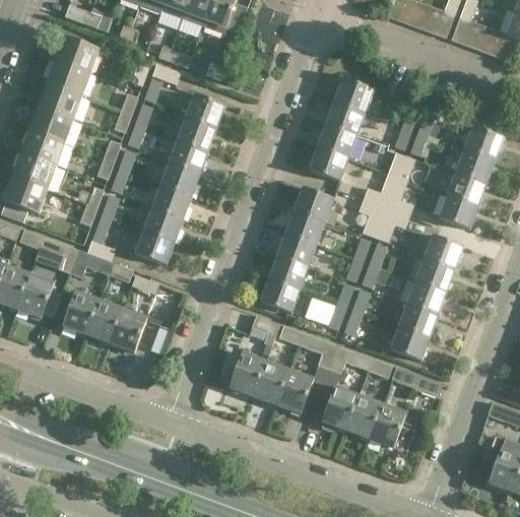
[(142,0),(140,6),(160,14),(161,10),(166,0),(142,0)]
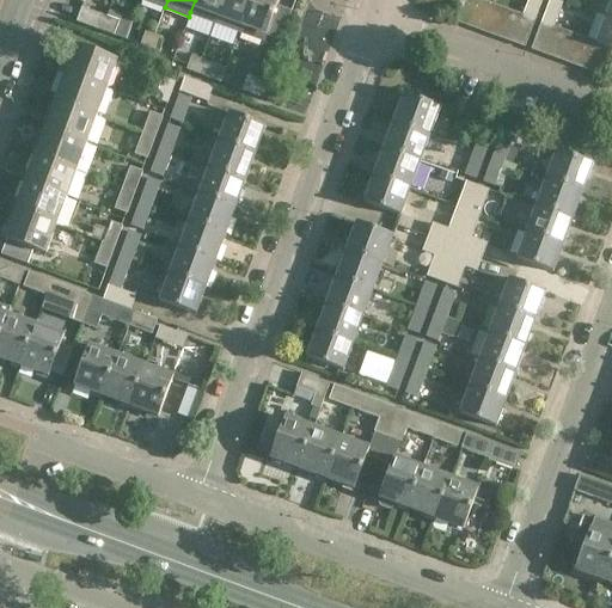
[(195,0),(190,12),(214,20),(221,0),(195,0)]
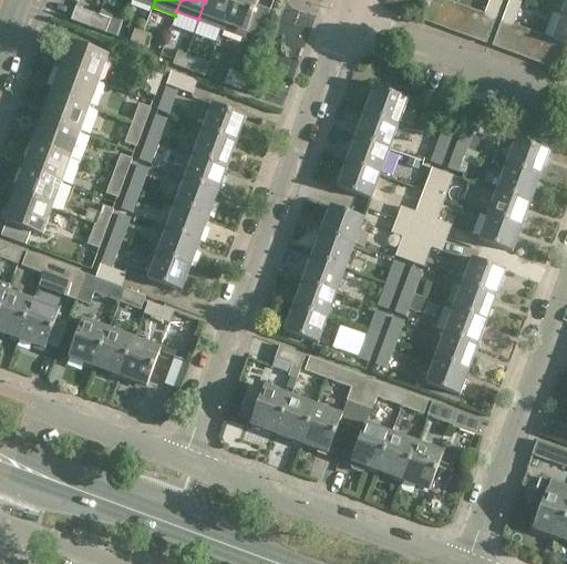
[(222,28),(230,0),(205,0),(198,19),(222,28)]
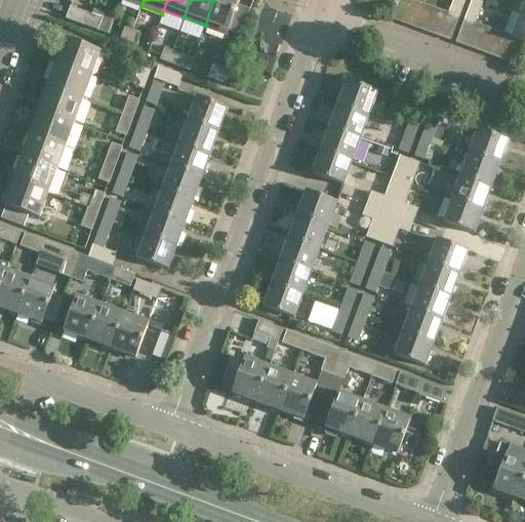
[(226,33),(228,28),(238,0),(213,0),(205,26),(226,33)]
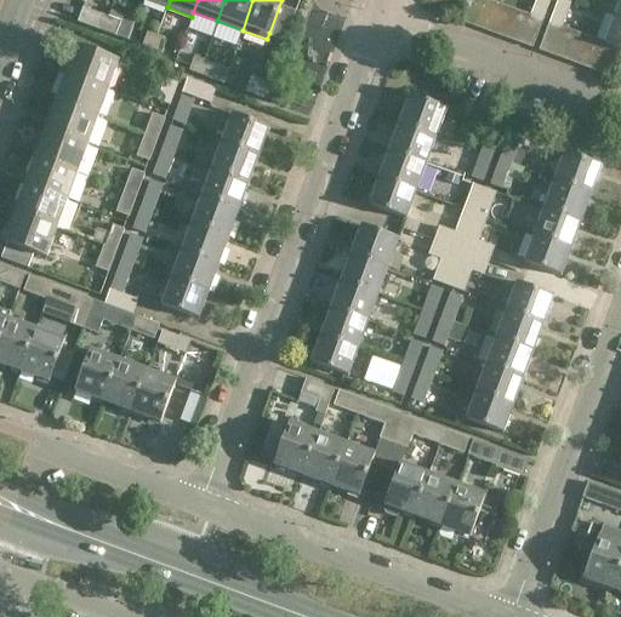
[(471,0),(463,20),(477,24),(486,0),(471,0)]
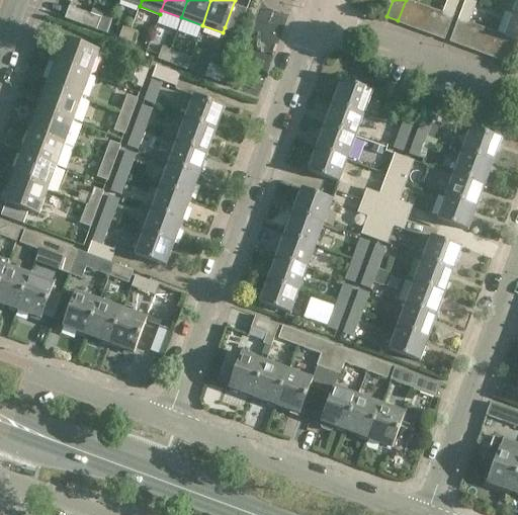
[(406,0),(398,20),(409,24),(418,2),(413,0),(406,0)]
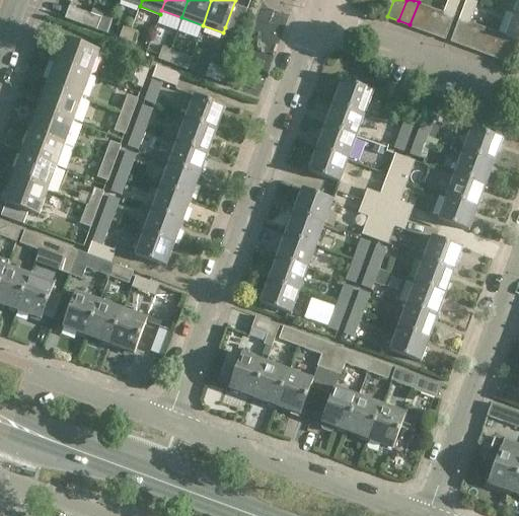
[(447,0),(443,11),(453,14),(458,0),(447,0)]
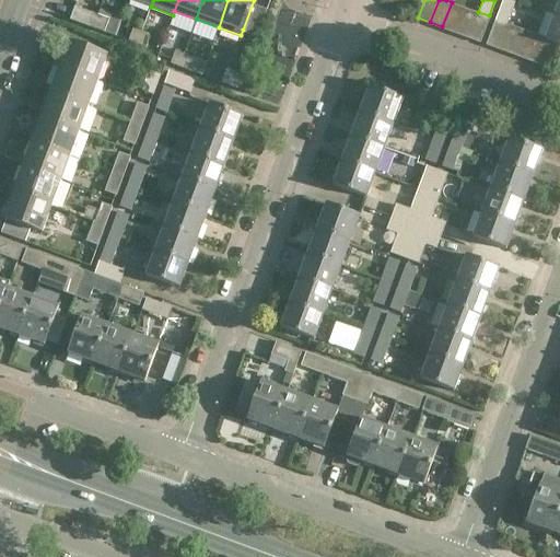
[(502,0),(496,18),(505,22),(514,0),(502,0)]
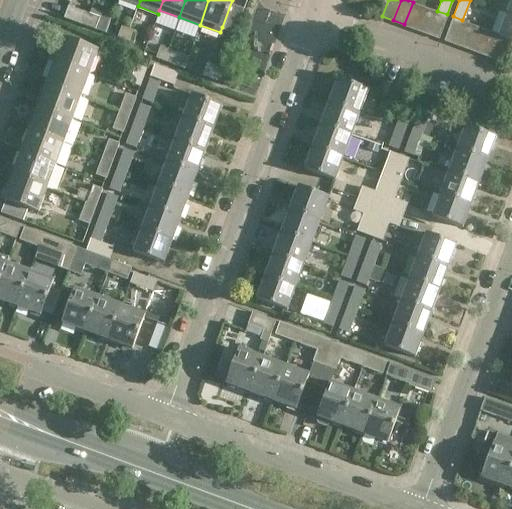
[(413,2),(404,24),(416,28),(424,6),(413,2)]
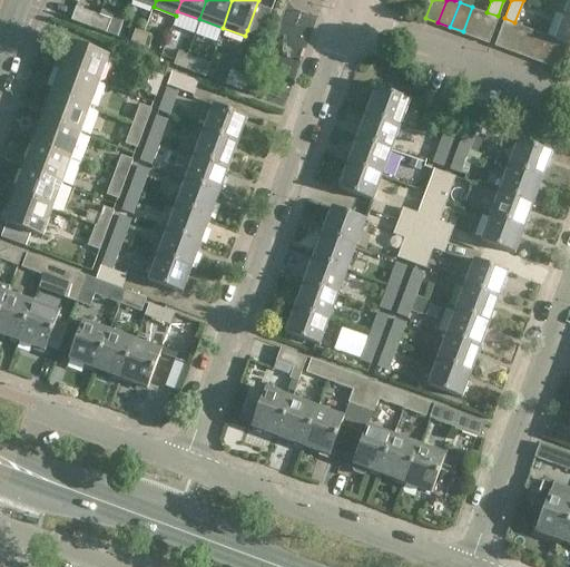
[(97,28),(102,15),(76,5),(70,18),(97,28)]
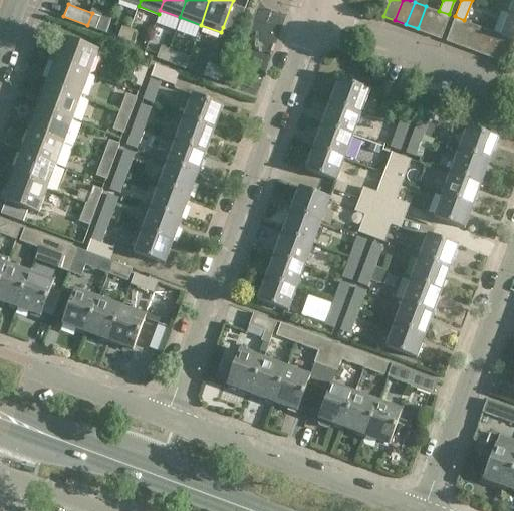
[(426,6),(418,28),(429,32),(437,10),(426,6)]
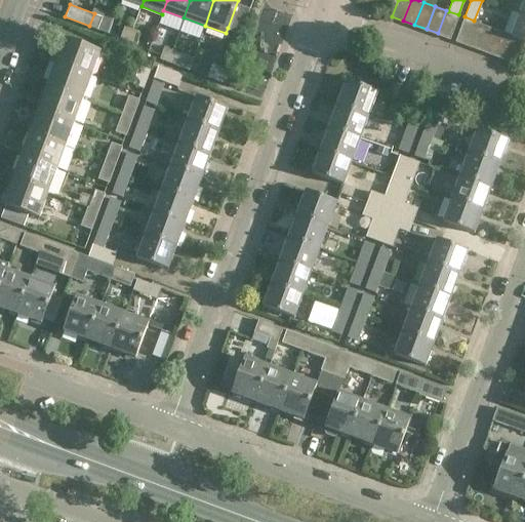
[(458,14),(448,11),(446,10),(438,33),(450,38),(458,14)]
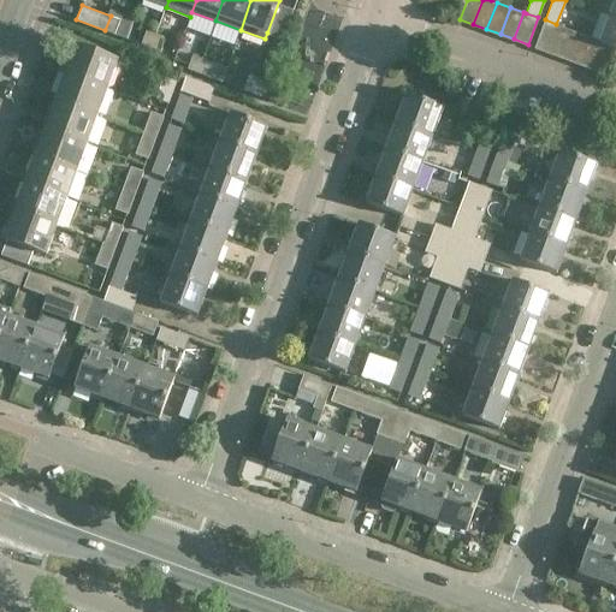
[(600,40),(612,45),(612,46),(615,46),(615,16),(610,13),(600,40)]
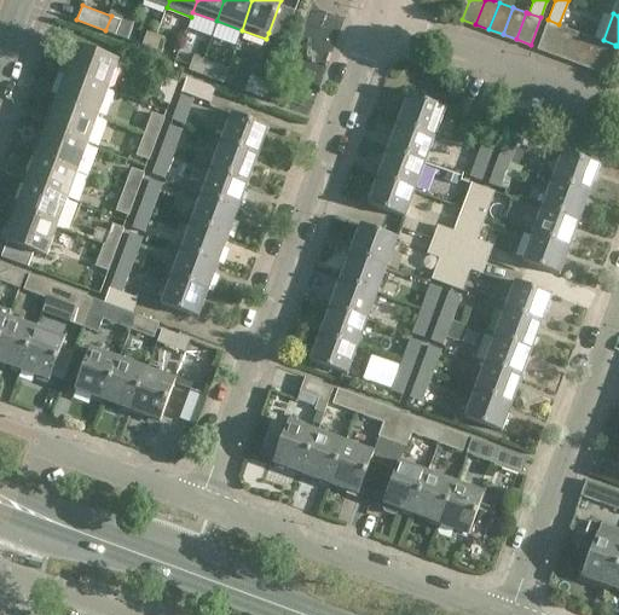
[(120,18),(111,16),(105,30),(115,33),(120,18)]
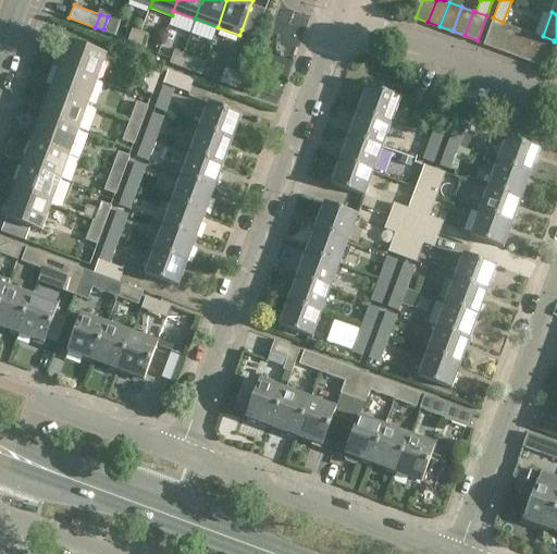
[(503,22),(493,17),(483,42),(496,47),(506,23),(503,22)]
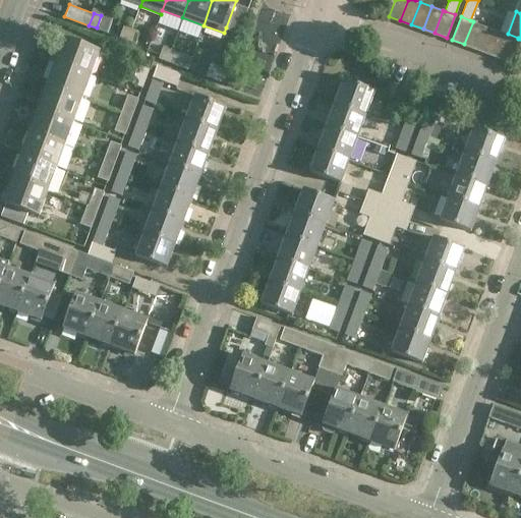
[(464,44),(475,48),(484,25),(473,21),(464,44)]
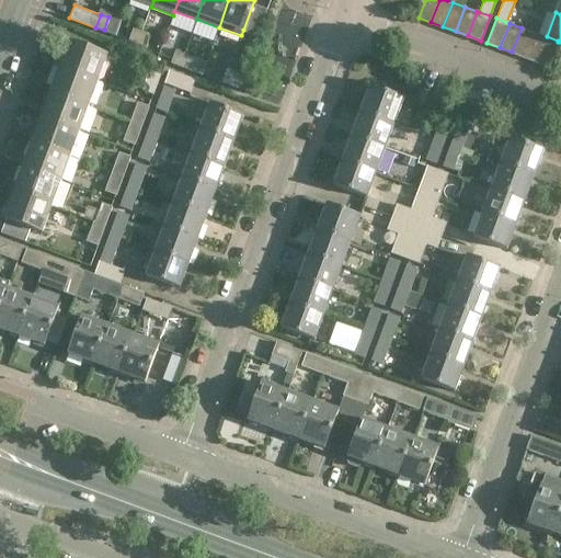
[(144,27),(135,24),(130,37),(138,41),(144,27)]
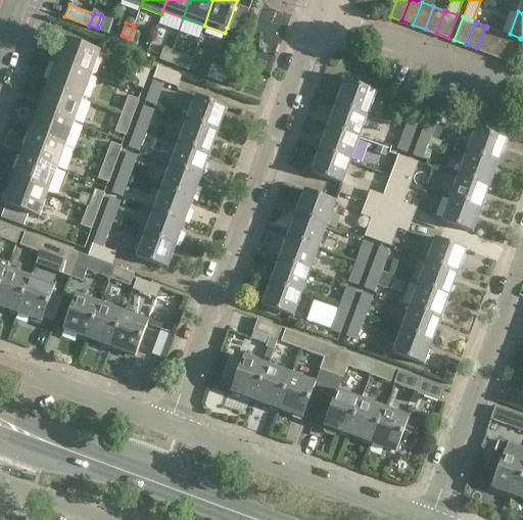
[(129,38),(137,41),(141,29),(134,26),(129,38)]
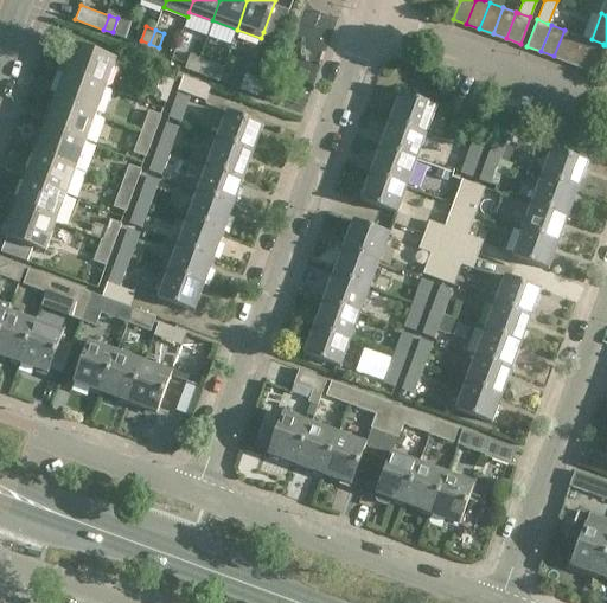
[(554,56),(568,61),(577,34),(564,30),(554,56)]
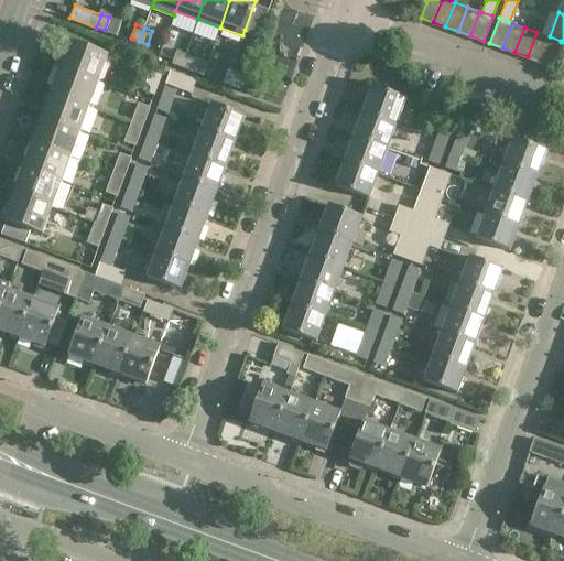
[(528,56),(540,62),(549,36),(537,32),(528,56)]
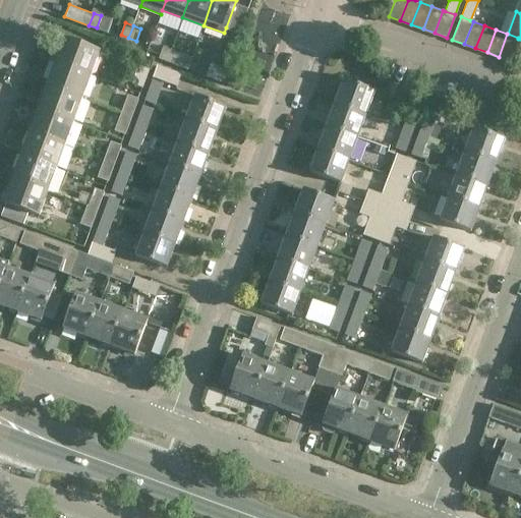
[(499,57),(509,60),(510,61),(518,39),(518,38),(508,34),(507,34),(499,57)]
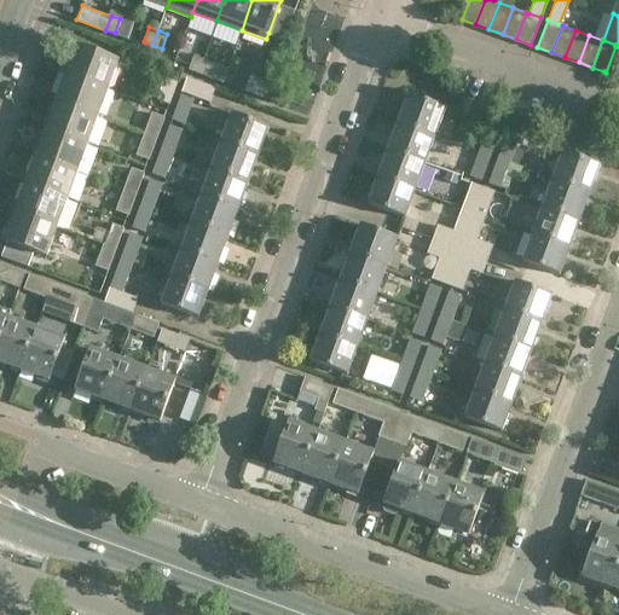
[(108,87),(119,58),(76,44),(65,71),(108,87)]
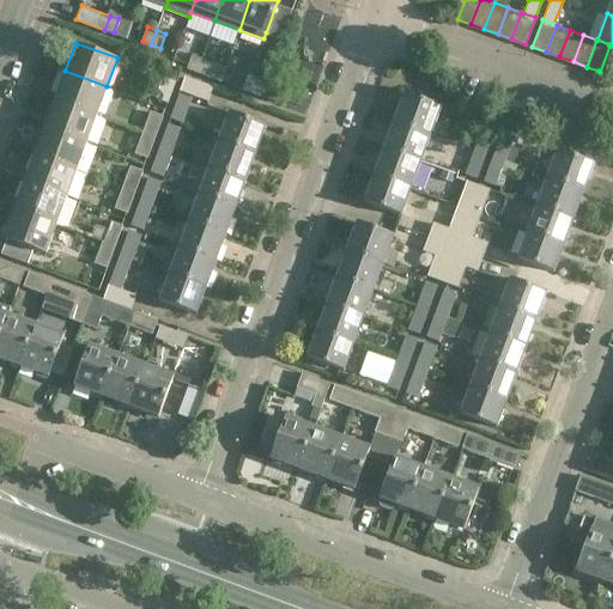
[(202,55),(193,52),(188,66),(198,69),(202,55)]
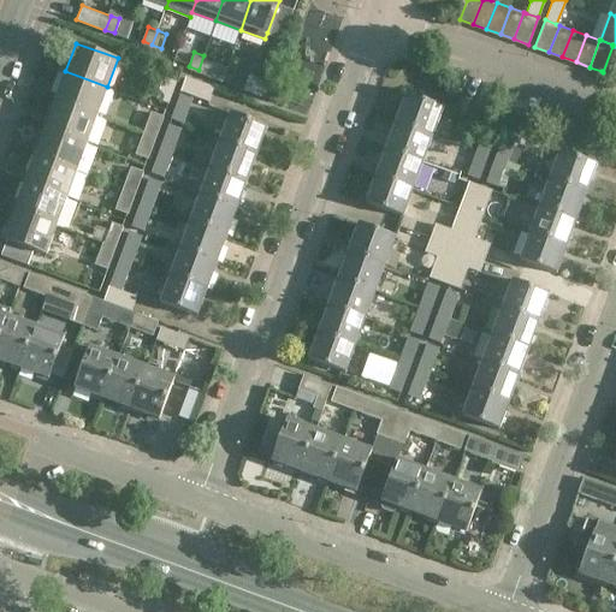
[(199,70),(207,73),(212,59),(203,55),(199,70)]
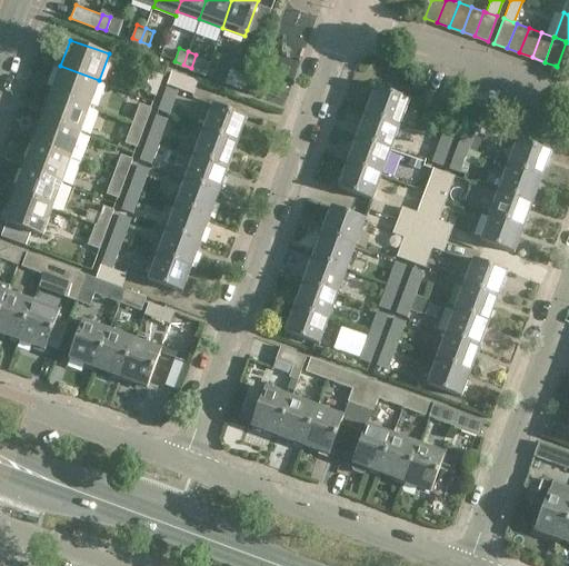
[(51,91),(90,106),(99,80),(60,66),(51,91)]
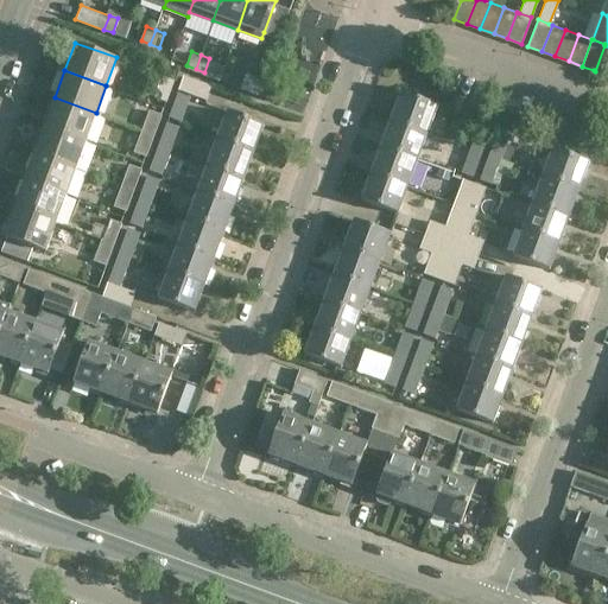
[(160,72),(153,94),(166,99),(173,77),(160,72)]
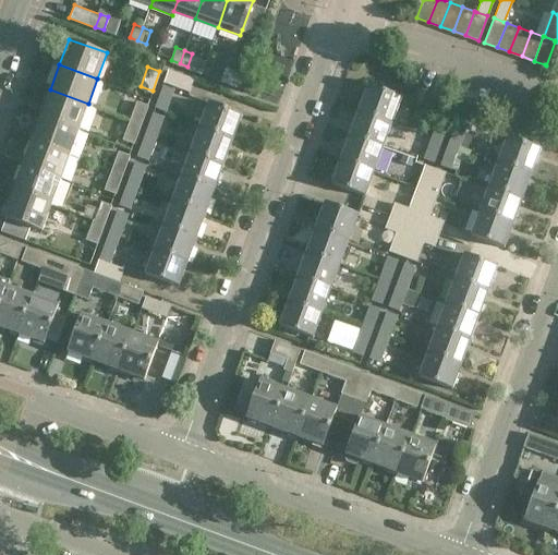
[(168,67),(164,80),(189,88),(194,75),(168,67)]
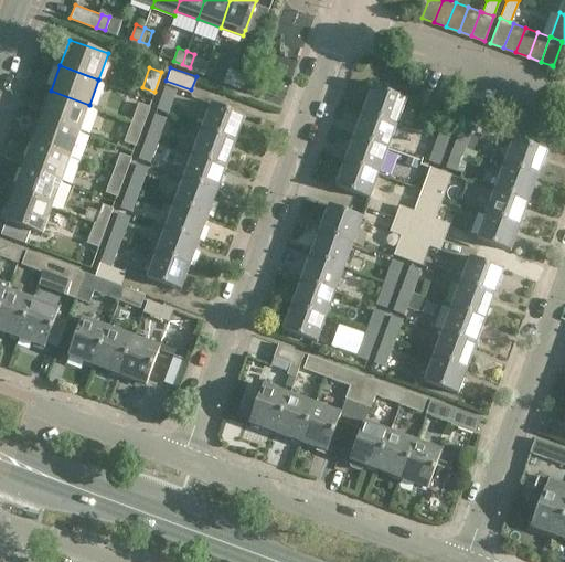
[(227,69),(223,81),(238,87),(244,74),(227,69)]
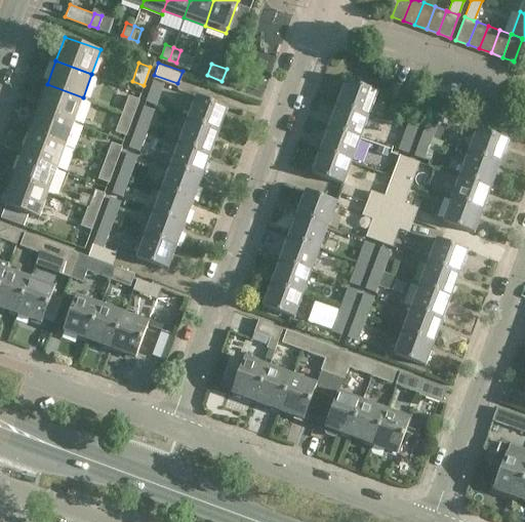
[(145,98),(156,103),(163,81),(153,77),(145,98)]
